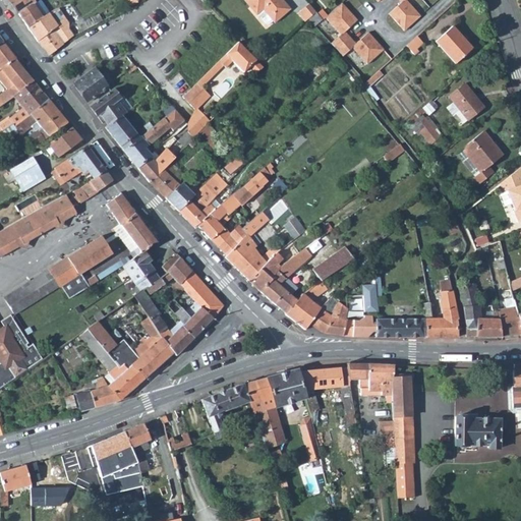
[(8,0),(27,26),(42,15),(34,3),(35,1),(34,0),(8,0)]
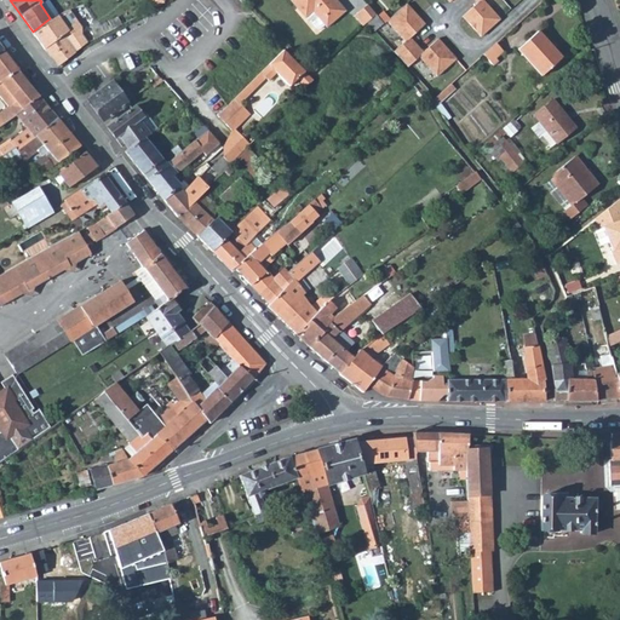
[(290,0),(315,28),(319,28),(323,23),(326,26),(344,10),(336,0),(290,0)]
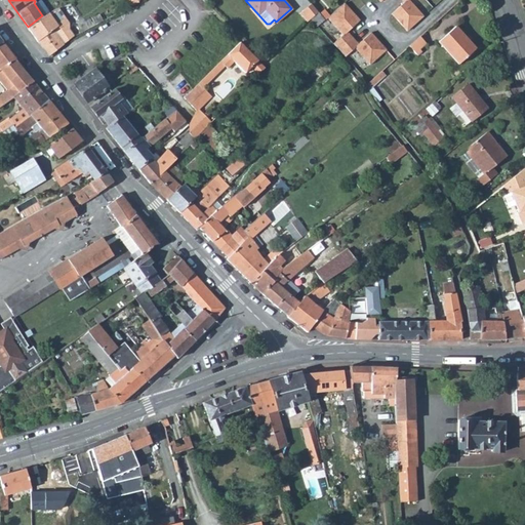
[(377,0),(378,1),(379,0),(401,0),(402,1),(390,12),(405,30),(421,15),(407,0),(377,0)]
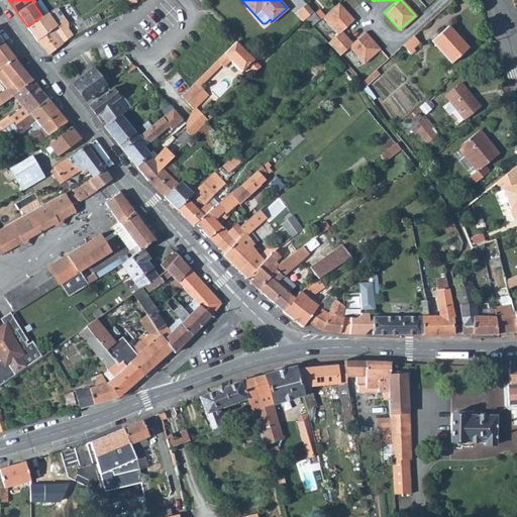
[(314,12),(309,6),(305,1),(294,11),(301,19),(304,16),(306,18),(312,25),(319,18),(314,12)]
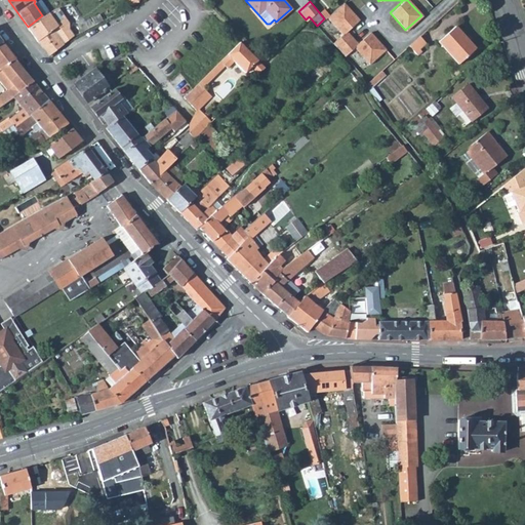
[(329,14),(326,17),(341,34),(331,42),(344,55),(353,47),(368,64),(385,49),(369,32),(356,43),(346,31),(358,19),(342,2),(329,14)]
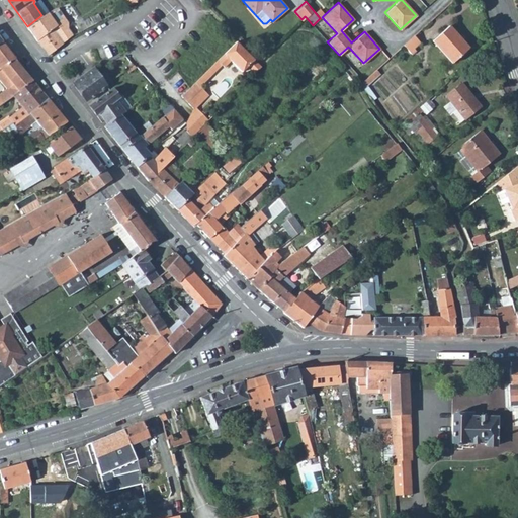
[(41,15),(27,26),(47,54),(71,34),(72,34),(65,23),(68,21),(58,7),(41,15)]
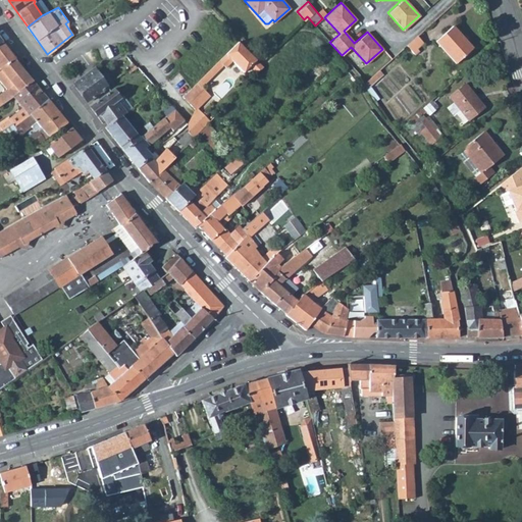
[(322,8),(317,12),(322,18),(324,17),(327,14),(322,8)]
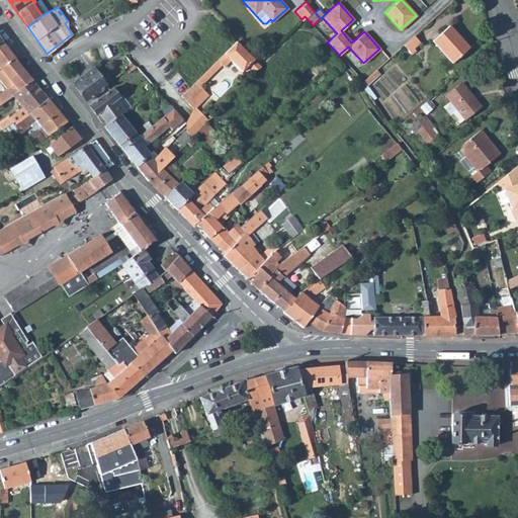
[(87,18),(90,24),(104,17),(100,10),(87,18)]
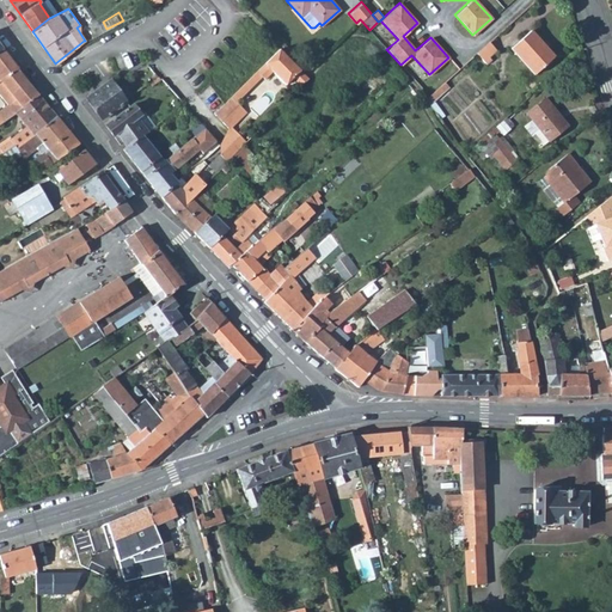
[(77,28),(85,41),(89,38),(80,25),(77,28)]
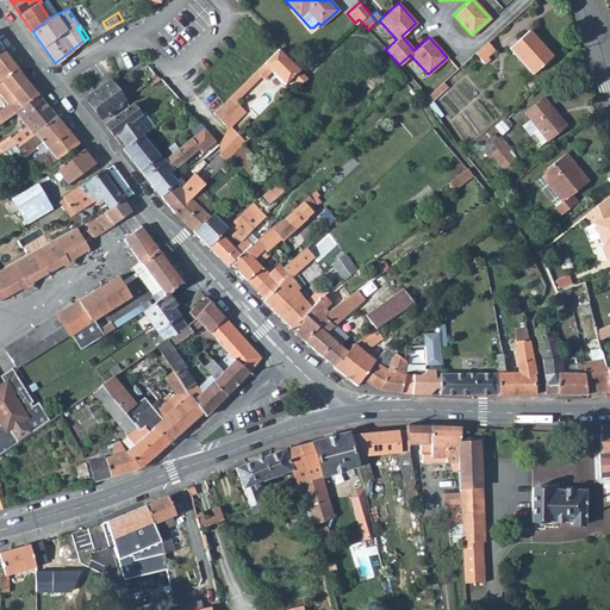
[(528,30),(509,47),(533,73),(552,55),(528,30)]
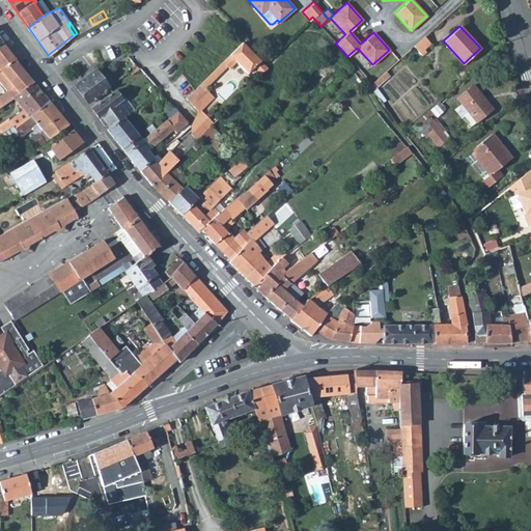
[(424,36),(413,46),(421,55),(425,51),(424,49),(430,43),(424,36)]
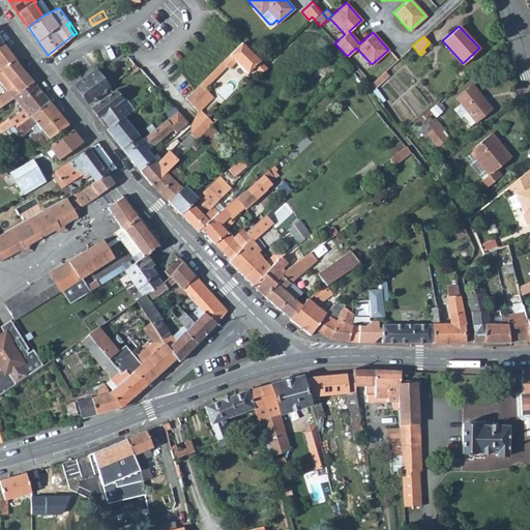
[(0,68),(13,59),(15,58),(1,40),(0,40),(0,68)]
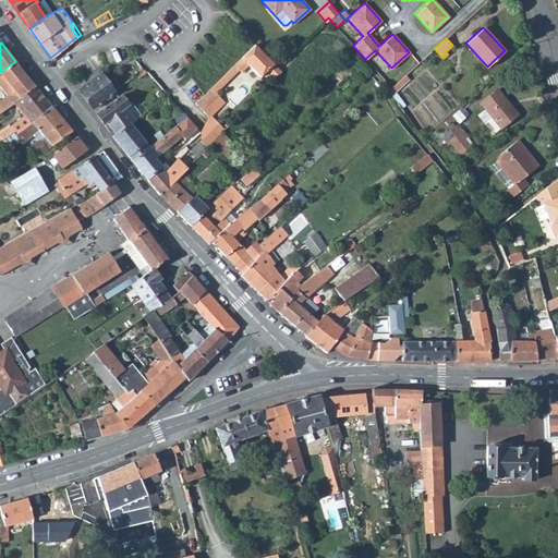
[(266,71),(274,79),(281,71),(254,44),(250,48),(234,63),(239,67),(242,71),(249,64),(261,76),(266,71)]
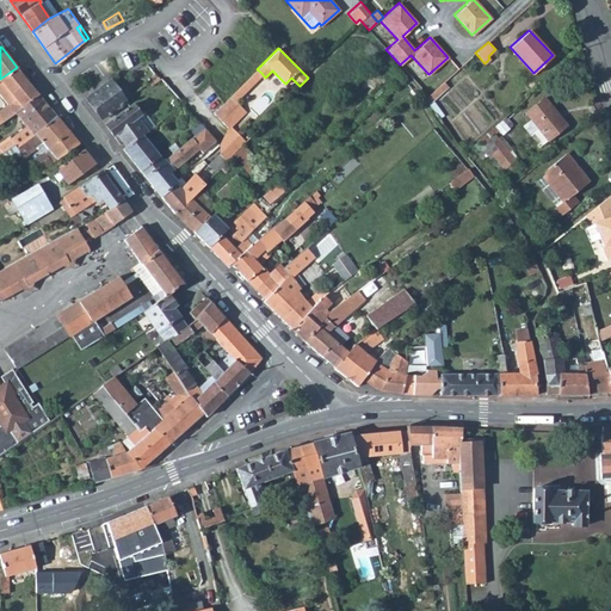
[(0,79),(0,94),(7,104),(0,109),(0,116),(2,119),(14,111),(37,94),(16,68),(0,79)]
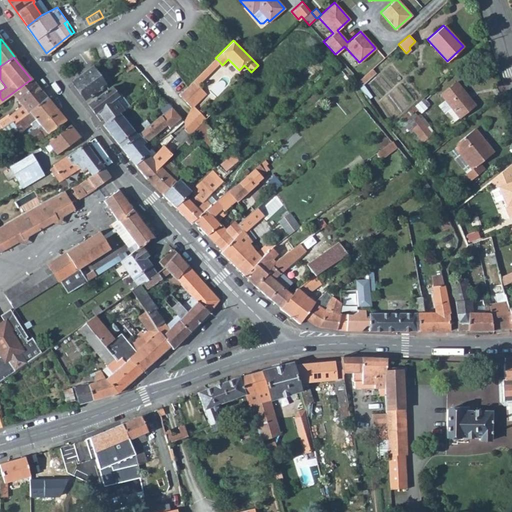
[(193,80),(205,93),(208,89),(200,80),(219,61),(215,58),(193,80)]
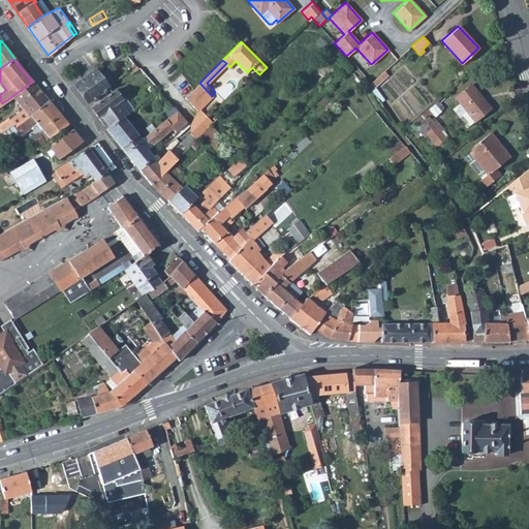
[(135,65),(127,70),(130,73),(137,68),(135,65)]
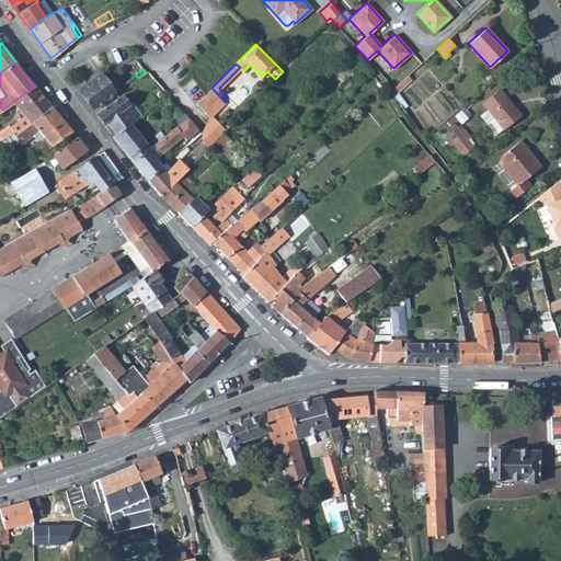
[(101,72),(78,89),(93,110),(115,92),(101,72)]
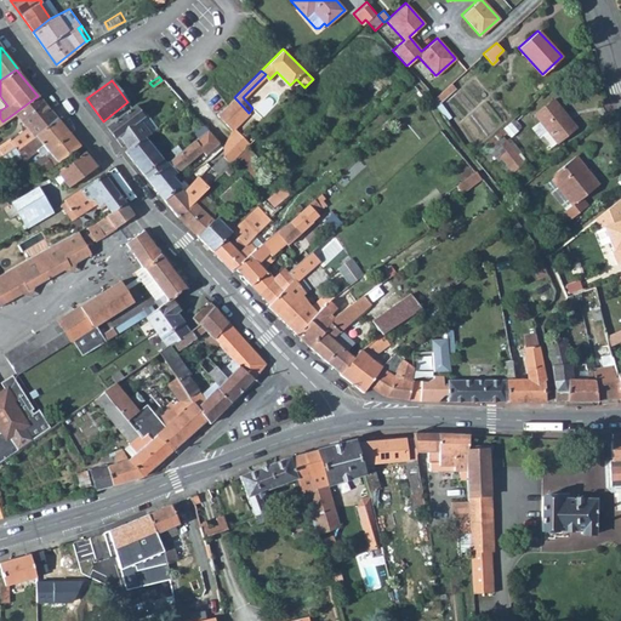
[(450,83),(431,100),(446,120),(450,118),(440,102),(455,87),(450,83)]
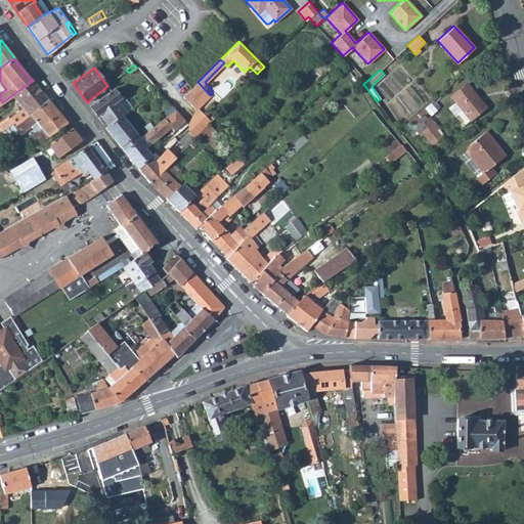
[(0,131),(12,124),(13,125),(47,99),(32,81),(12,95),(26,112),(22,115),(20,114),(11,120),(8,116),(0,122),(0,131)]
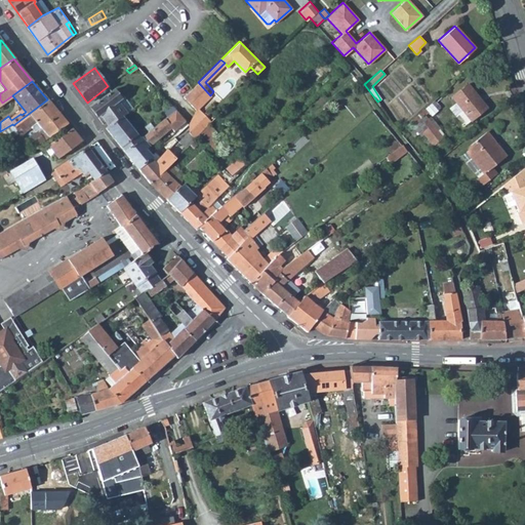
[(192,88),(183,97),(185,98),(186,97),(191,103),(190,105),(195,110),(196,109),(210,95),(198,82),(192,88)]
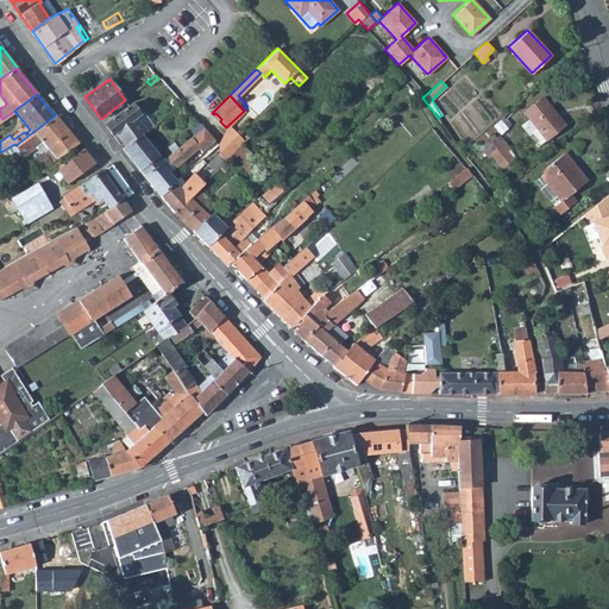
[(542,96),(525,111),(537,127),(532,132),(540,143),(565,125),(542,96)]
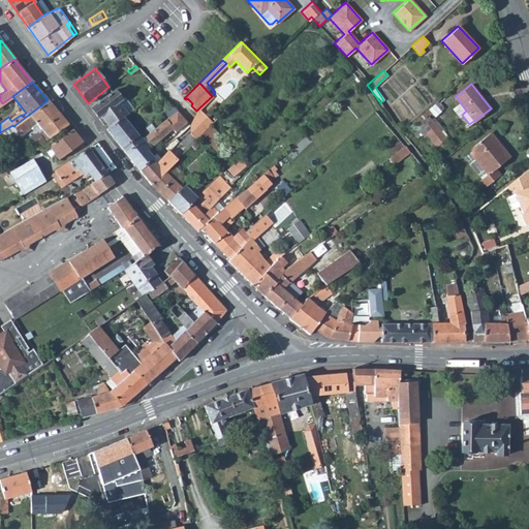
[(114,89),(90,106),(97,117),(100,115),(110,127),(128,113),(119,100),(121,99),(114,89)]
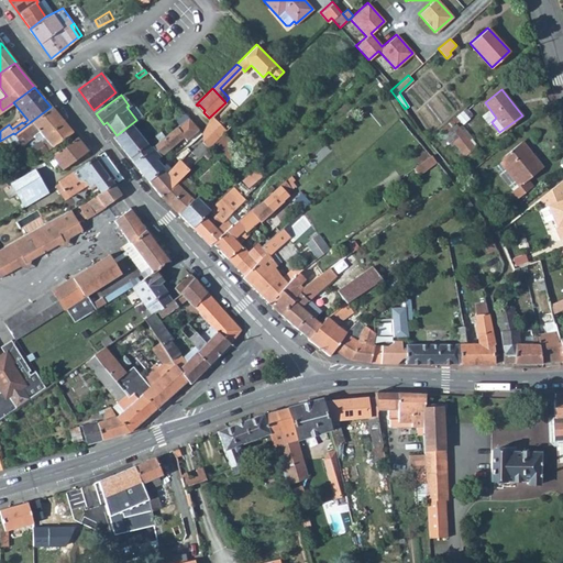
[(0,153),(2,155),(20,142),(22,145),(34,136),(39,142),(26,150),(33,159),(72,132),(51,107),(14,134),(13,133),(0,141),(0,153)]
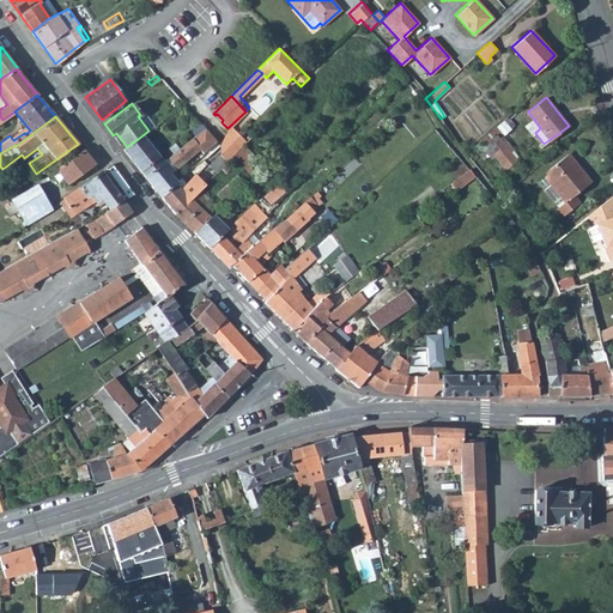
[(503,120),(496,126),(502,133),(509,127),(503,120)]
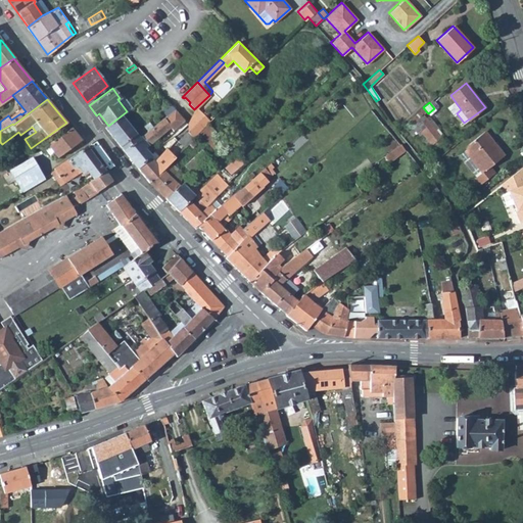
[(140,137),(124,150),(138,168),(151,154),(145,148),(170,127),(173,130),(185,120),(183,116),(174,108),(152,126),(144,133),(140,137)]
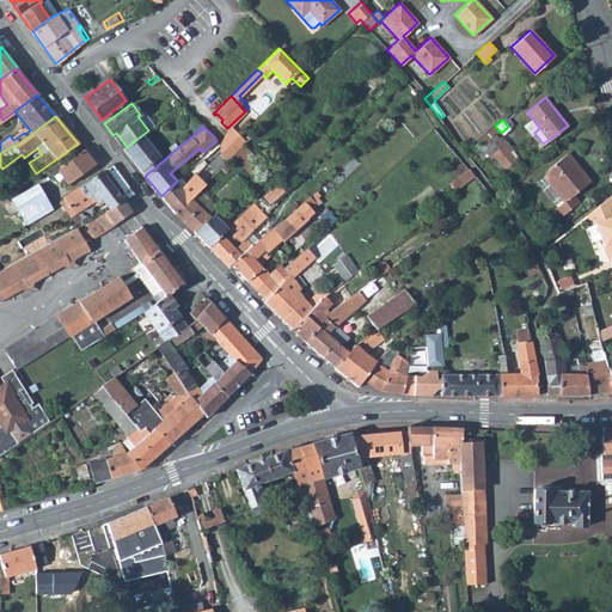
[(220,154),(227,160),(233,154),(243,145),(245,142),(228,127),(227,128),(219,145),(220,154)]
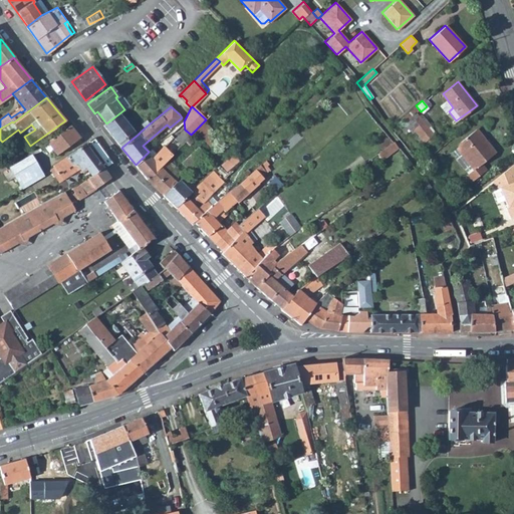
[(106,123),(104,125),(121,148),(138,135),(123,117),(127,113),(124,109),(106,123)]
